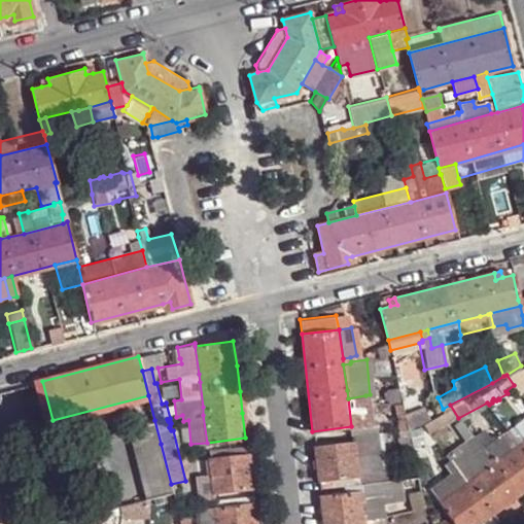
[(397,385),(385,386),(387,400),(398,398),(397,385)]
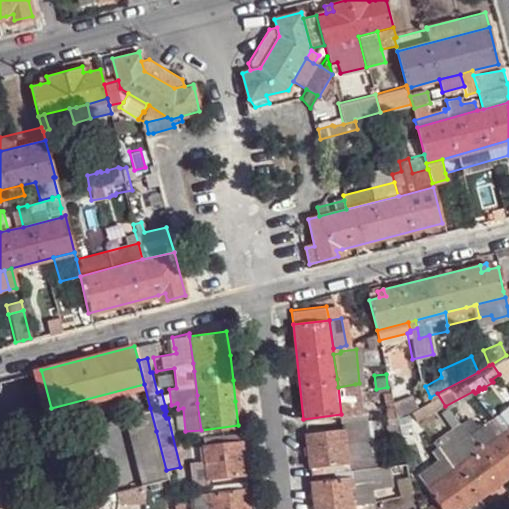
[(341,414),(358,412),(355,384),(338,387),(341,414)]
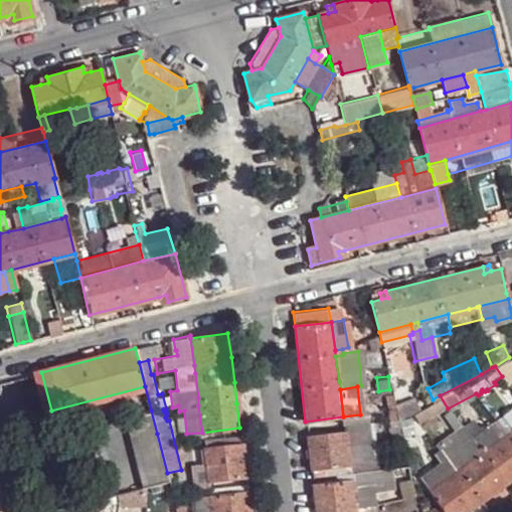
[(392,391),(384,392),(389,424),(388,424),(389,429),(391,429),(394,444),(405,443),(405,435),(414,432),(414,429),(421,424),(413,411),(419,408),(414,394),(394,401),(392,391)]
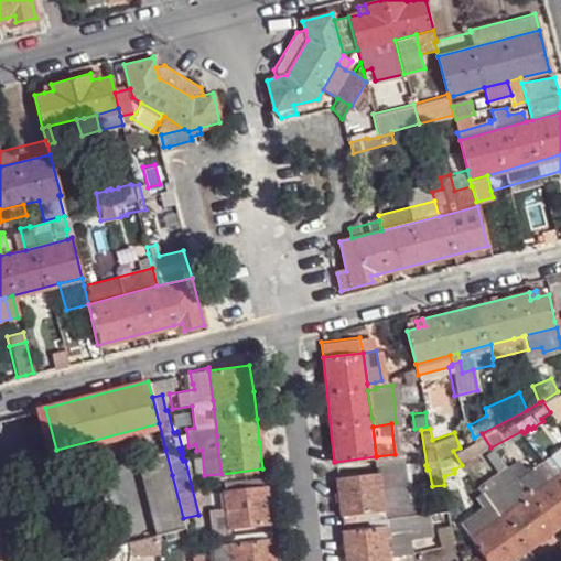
[(543,462),(545,463),(560,450),(560,439),(558,434),(547,442),(546,441),(535,450),(543,462)]
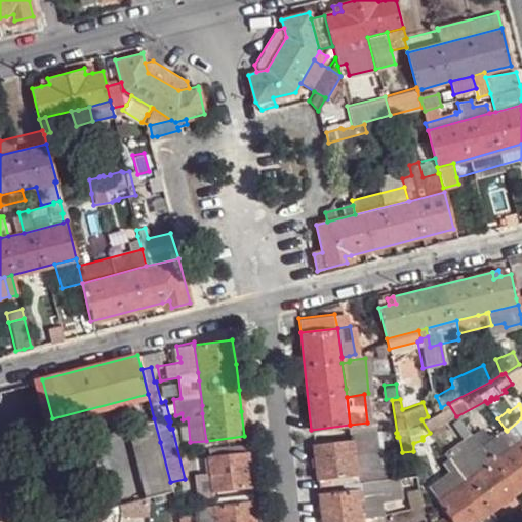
[(126,425),(132,449),(160,442),(154,418),(126,425)]
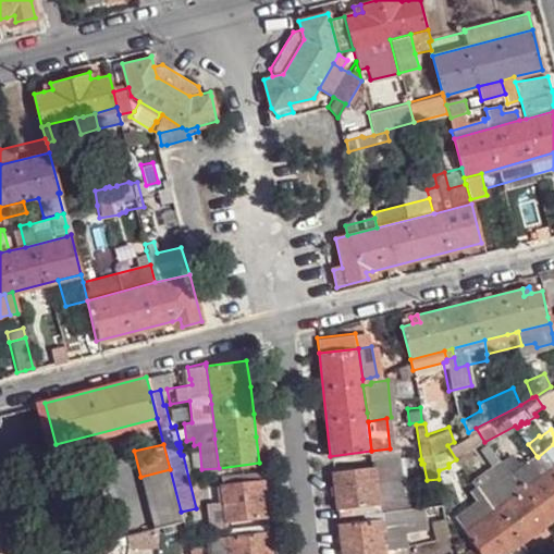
[(553,444),(538,457),(549,471),(553,466),(553,444)]
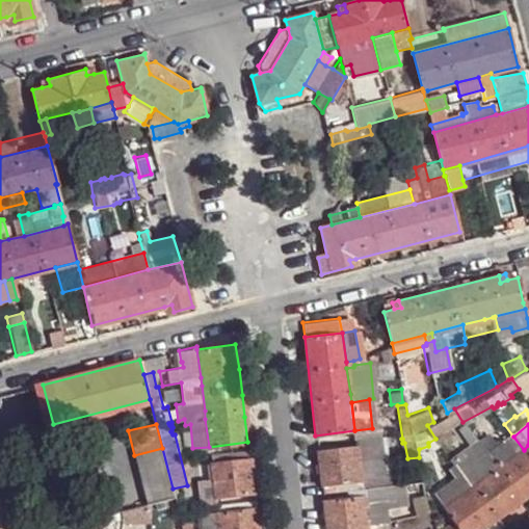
[(356,446),(380,443),(379,437),(377,437),(375,427),(372,428),(354,430),(356,446)]
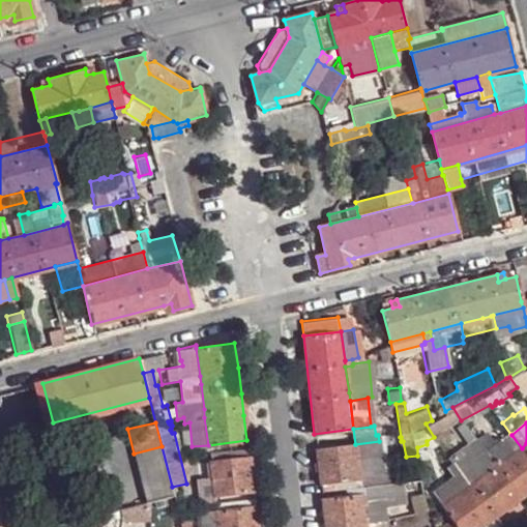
[(487,451),(497,466),(522,448),(511,435),(510,434),(487,451)]
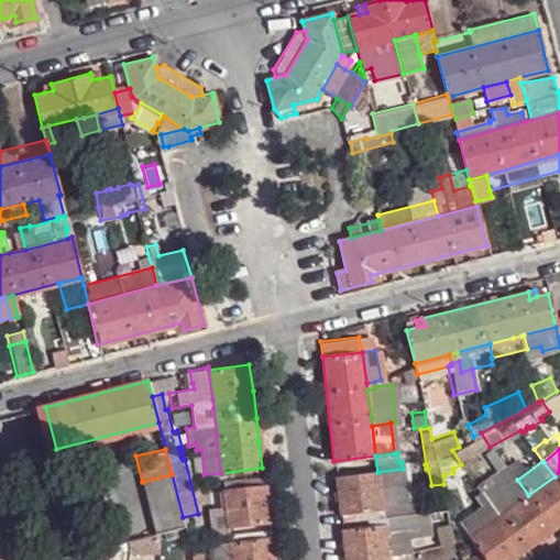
[(480,490),(500,517),(528,495),(517,480),(505,464),(476,485),(480,490)]
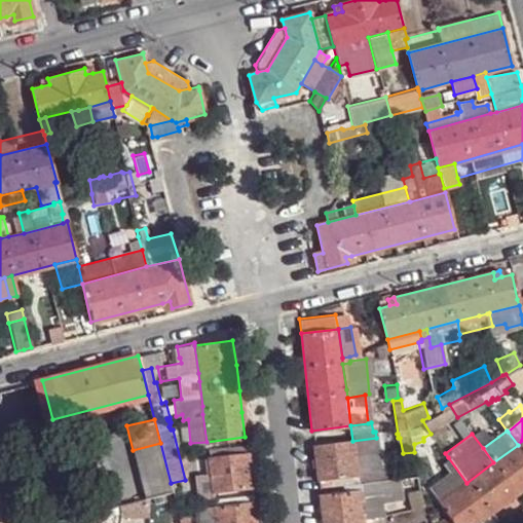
[(358,490),(361,518),(380,515),(379,503),(393,499),(389,482),(384,483),(383,477),(376,438),(352,441),(356,475),(357,481),(358,490)]
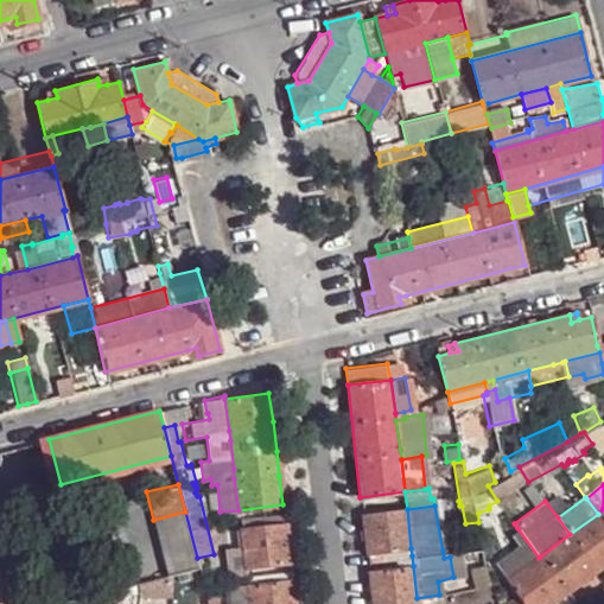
[(509,579),(526,603),(535,603),(539,602),(546,597),(550,603),(603,563),(603,508),(598,514),(570,534),(539,558),(509,579)]
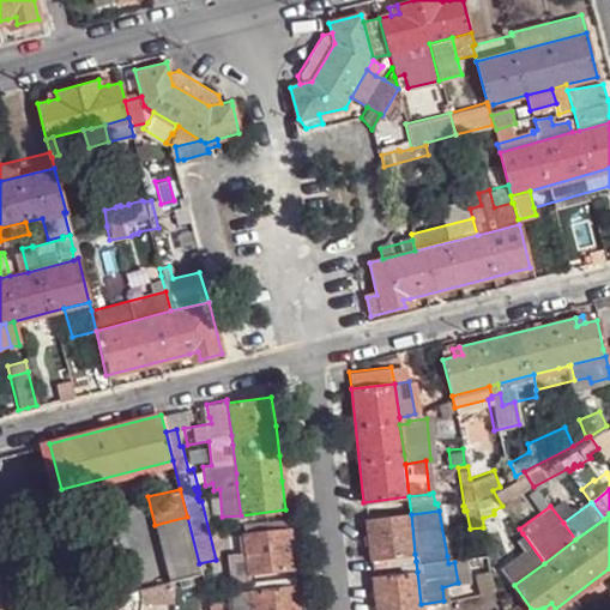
[(411,514),(366,520),(368,542),(370,559),(415,554),(411,514)]
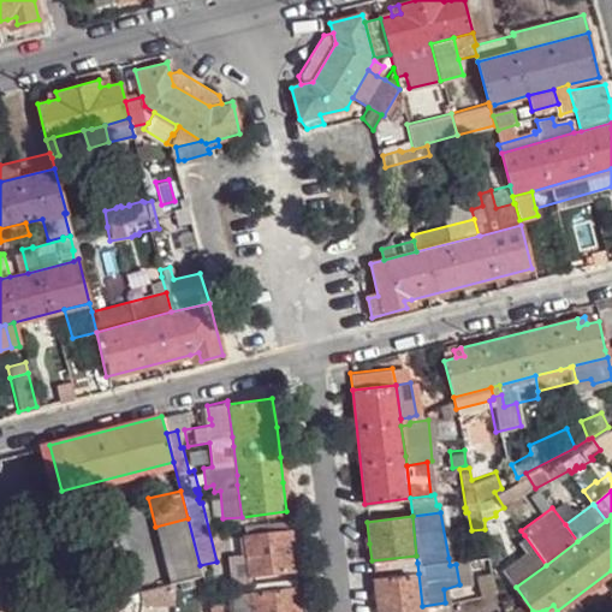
[(155,527),(170,581),(174,581),(194,575),(202,572),(200,565),(188,518),(155,527)]
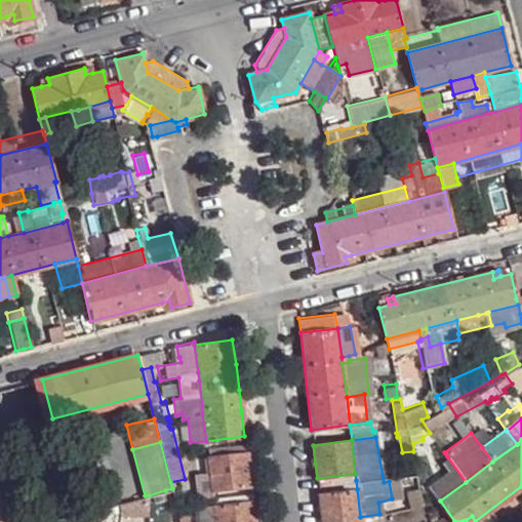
[(246,451),(244,445),(207,450),(208,456),(246,451)]
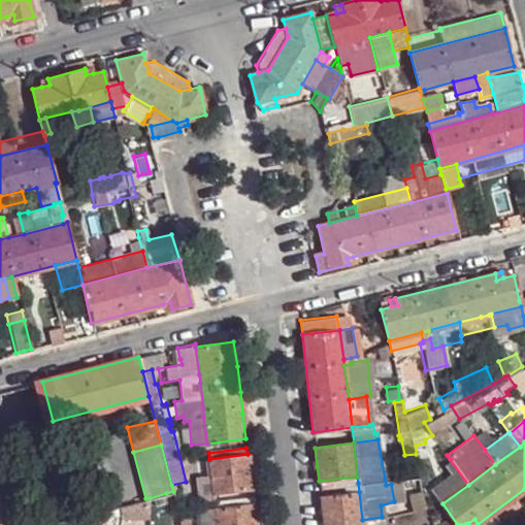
[(212,492),(252,488),(249,469),(248,454),(209,459),(210,474),(211,479),(212,492)]
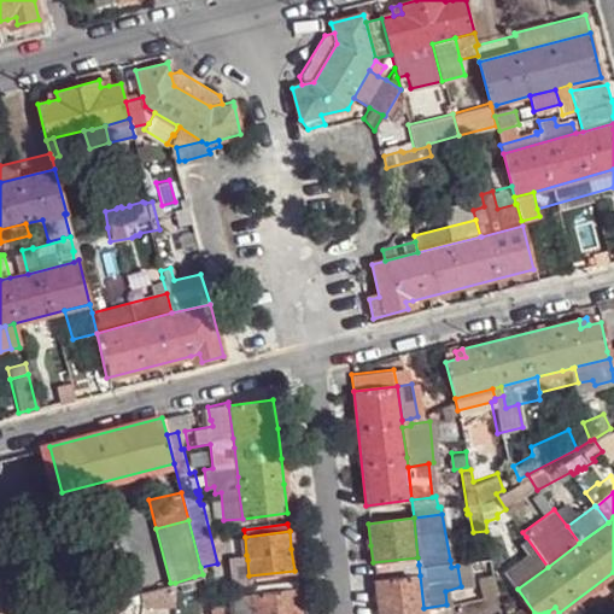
[(503,571),(518,589),(548,567),(526,537),(518,542),(526,553),(503,571)]
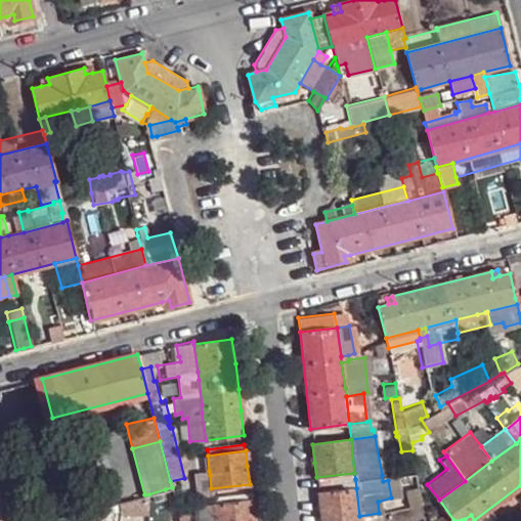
[(354,473),(316,477),(317,484),(355,479),(354,473)]
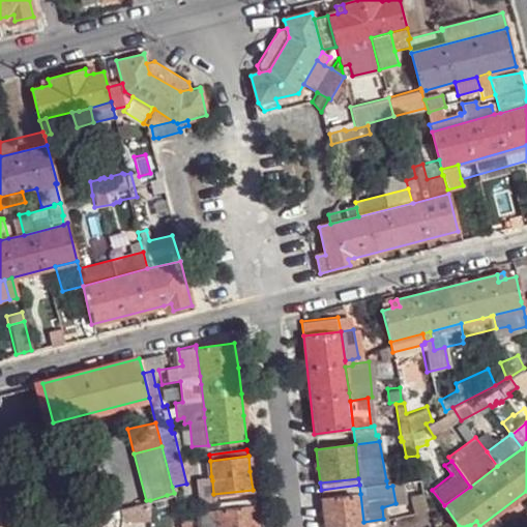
[(401,478),(386,480),(387,487),(392,486),(396,503),(405,501),(401,478)]
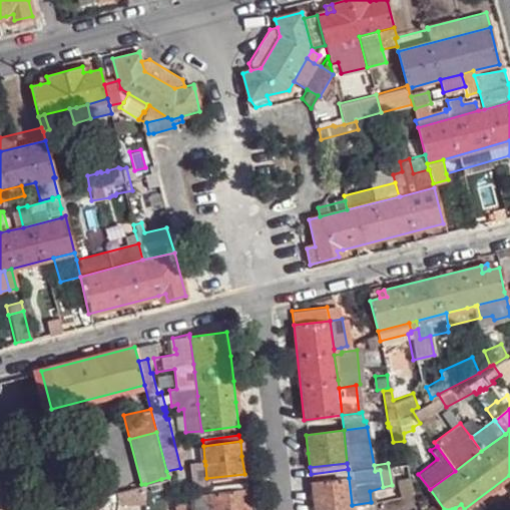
[(349,478),(311,482),(315,508),(314,509),(352,509),(352,505),(349,478)]
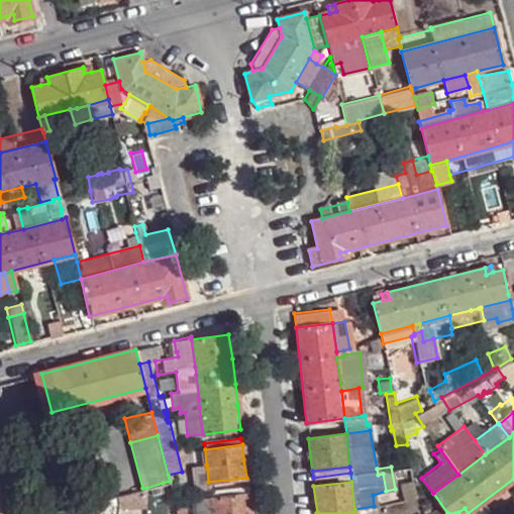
[(410,482),(399,486),(404,501),(416,498),(410,482)]
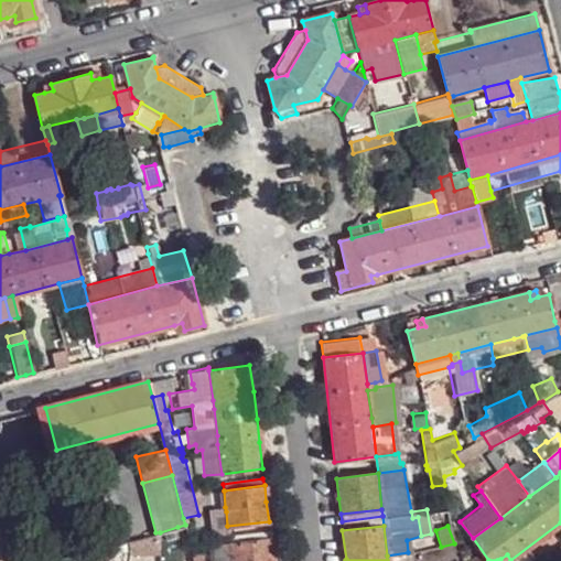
[(271,538),(269,531),(228,536),(229,543),(271,538)]
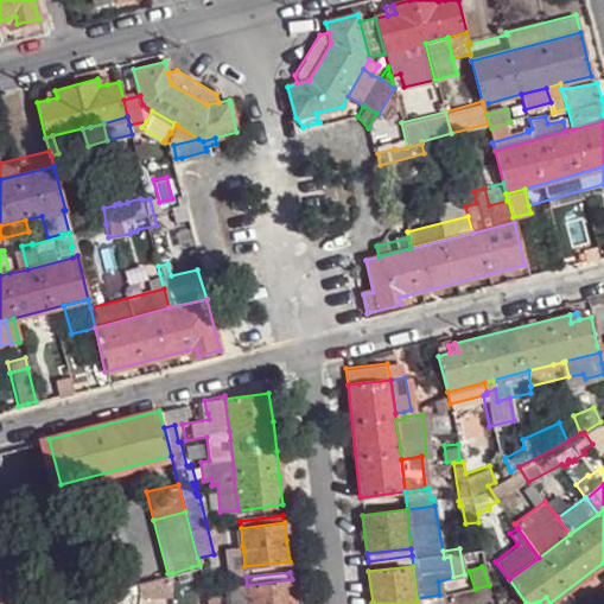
[(139,596),(167,596),(167,573),(139,580),(139,596)]
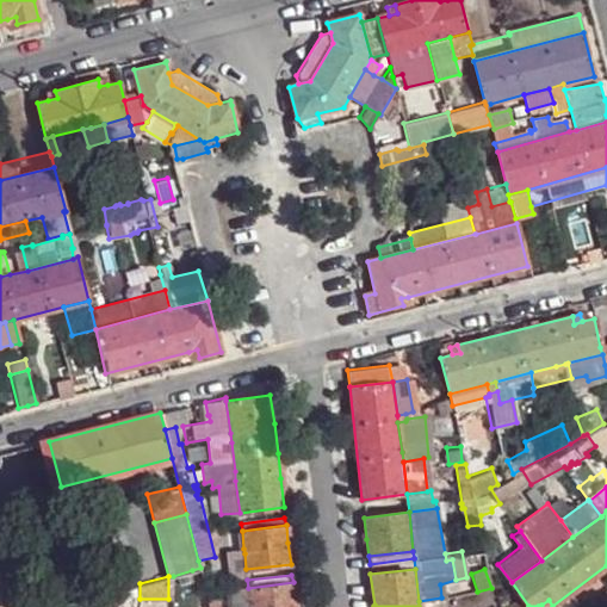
[(293,582),(248,588),(249,606),(296,606),(293,582)]
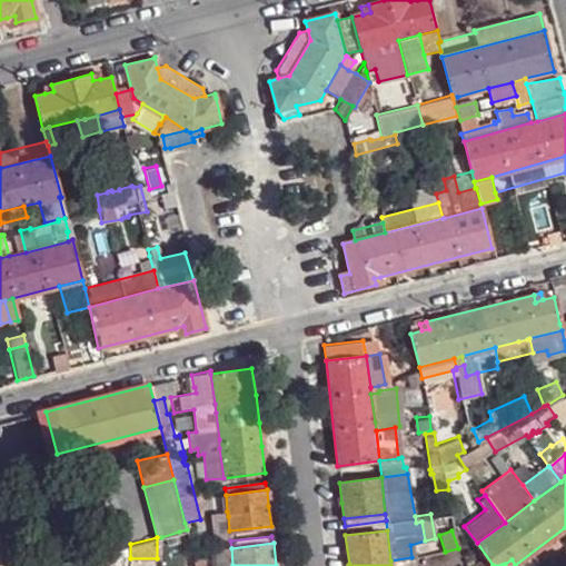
[(232,565),(231,548),(215,548),(216,553),(214,554),(215,565),(232,565)]
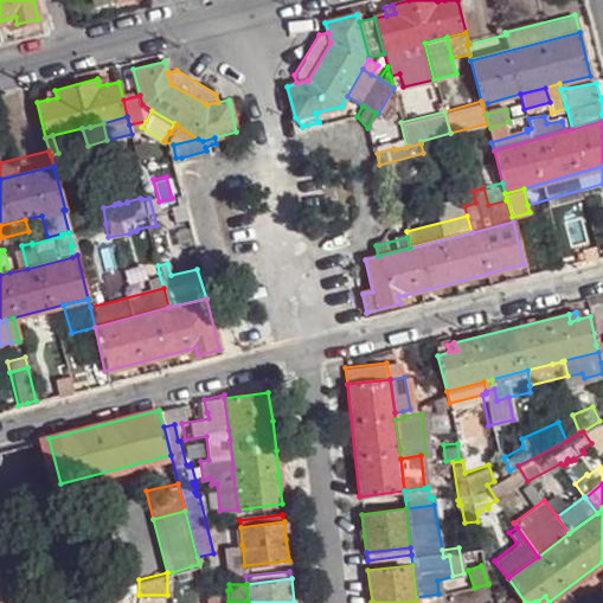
[(438,594),(416,597),(416,602),(447,602),(447,592),(438,594)]
